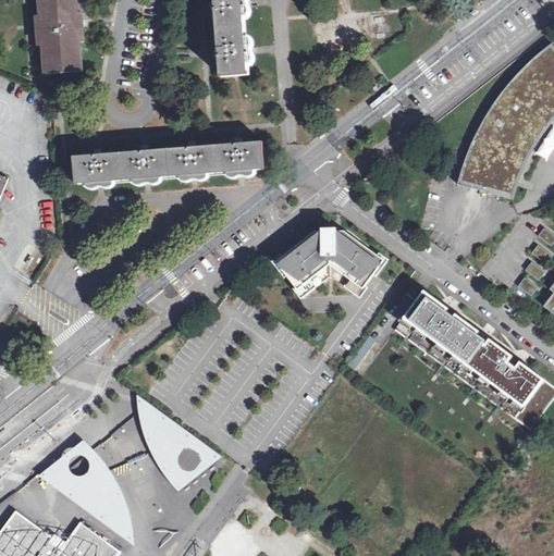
[(38,0),(44,73),(84,71),(78,0),(38,0)]
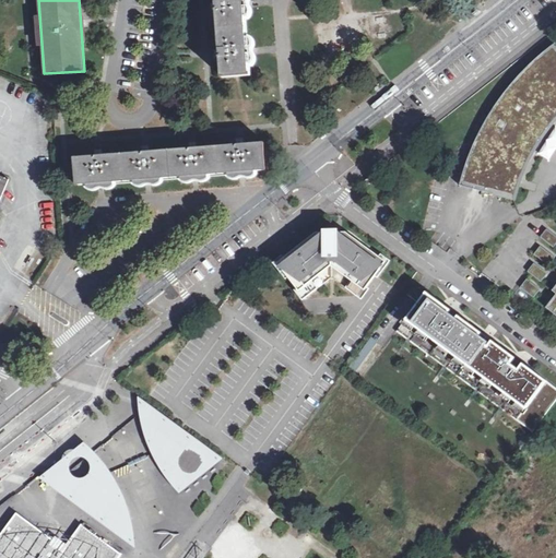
[(213,0),(220,78),(256,75),(249,0),(213,0)]
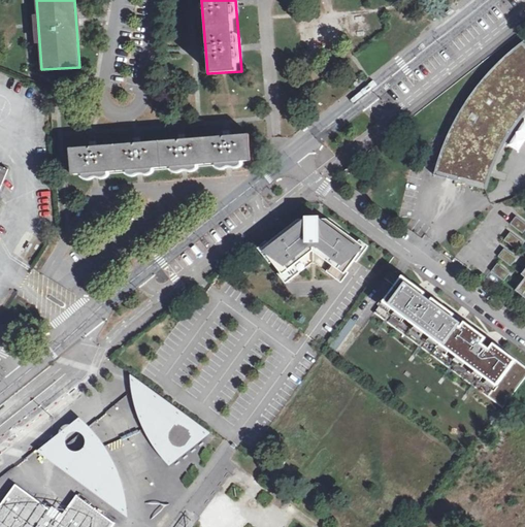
[(451,3),(444,10),(446,13),(454,6),(451,3)]
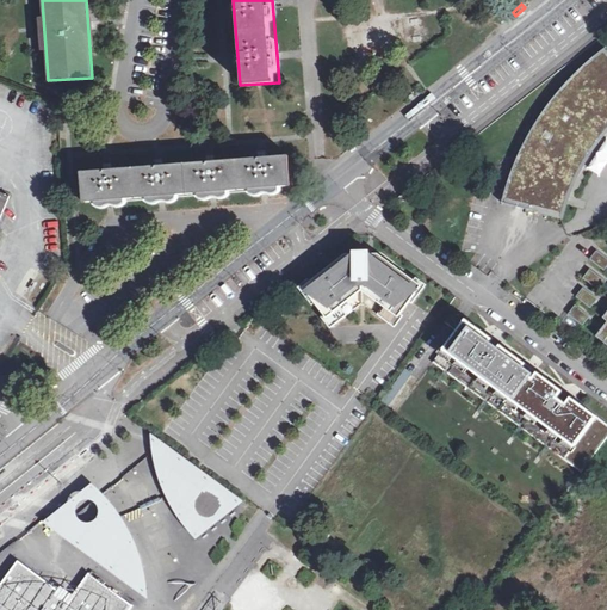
[(606,54),(601,48),(568,78),(537,116),(515,155),(500,201),(556,215),(568,179),(586,148),(606,119),(606,54)]
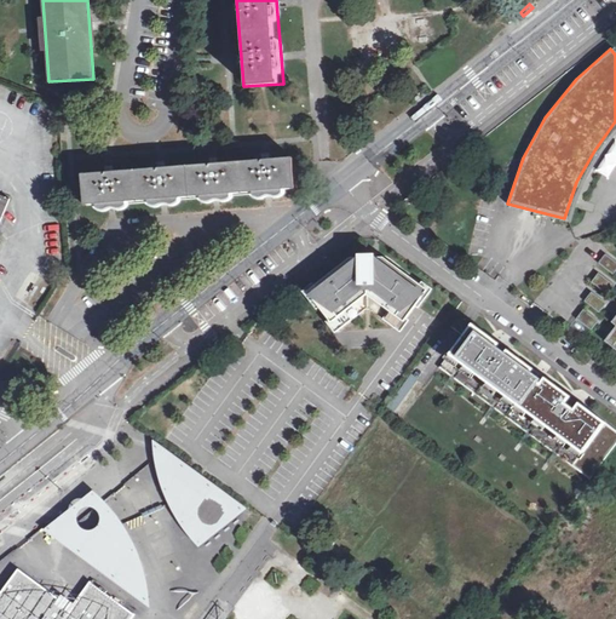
[(615,142),(611,138),(591,170),(603,177),(615,156),(615,142)]
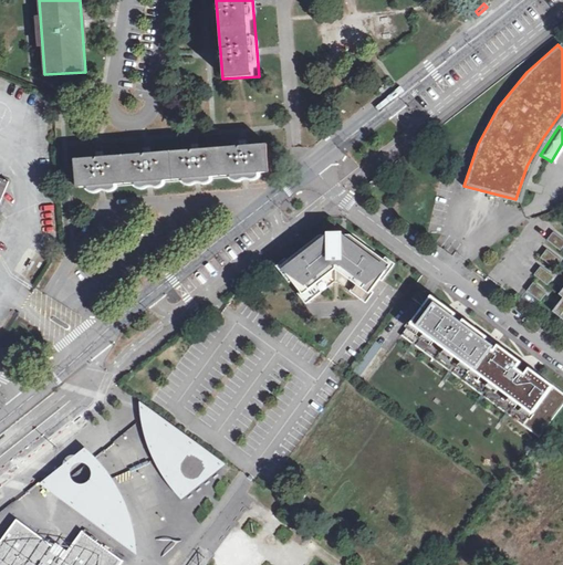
[(271,143),(79,157),(81,186),(273,171),(271,143)]
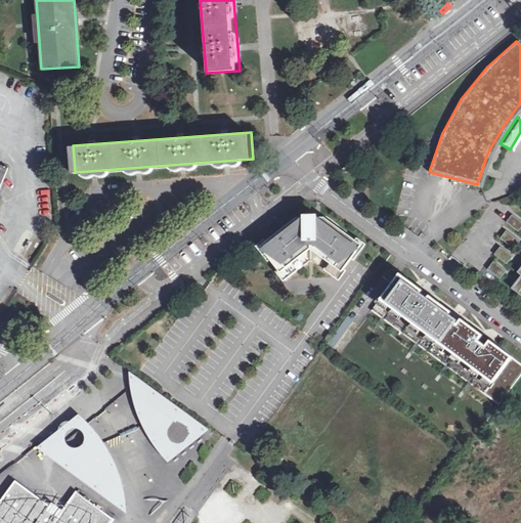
[(520,222),(509,214),(504,221),(516,231),(520,224),(520,222)]
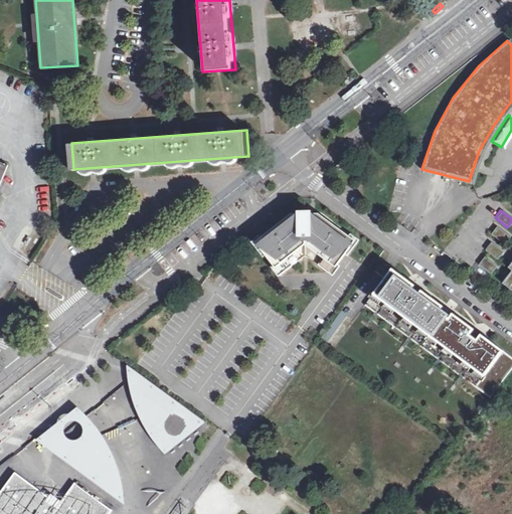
[(288,213),(252,240),(278,274),(303,254),(328,273),(352,239),(316,212),(288,213)]
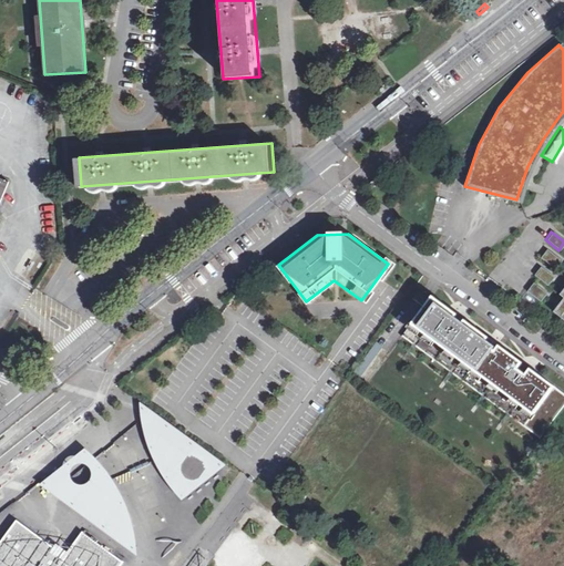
[(545,249),(539,257),(552,268),(559,259),(545,249)]
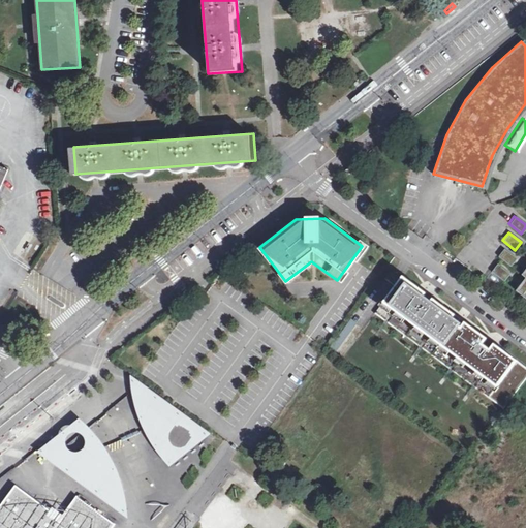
[(502,248),(496,256),(508,266),(515,258),(502,248)]
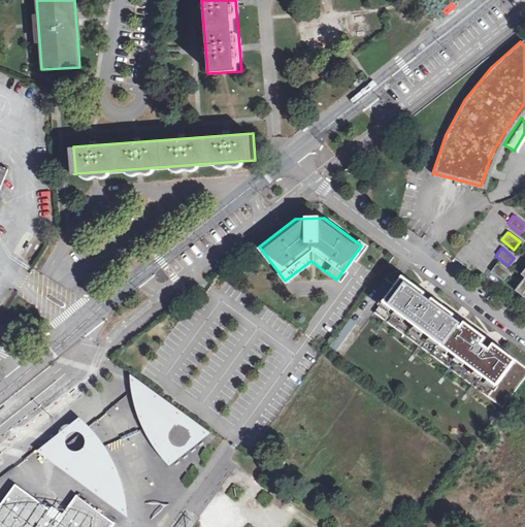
[(513,289),(524,298),(524,256),(524,258),(524,264),(519,273),(523,276),(513,289)]
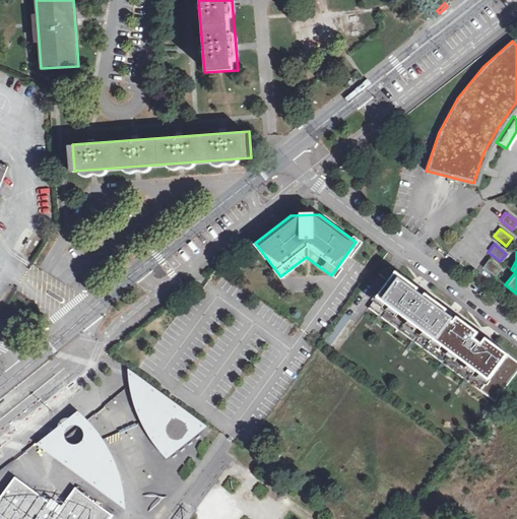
[(488,259),(481,266),(494,276),(500,268),(488,259)]
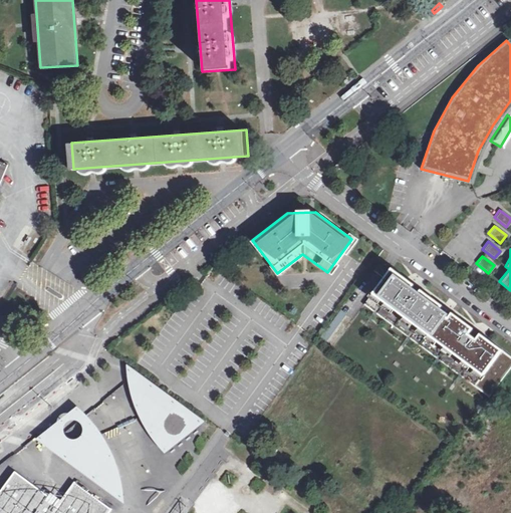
[(510,363),(510,358),(390,267),(360,304),(487,397),(510,363)]
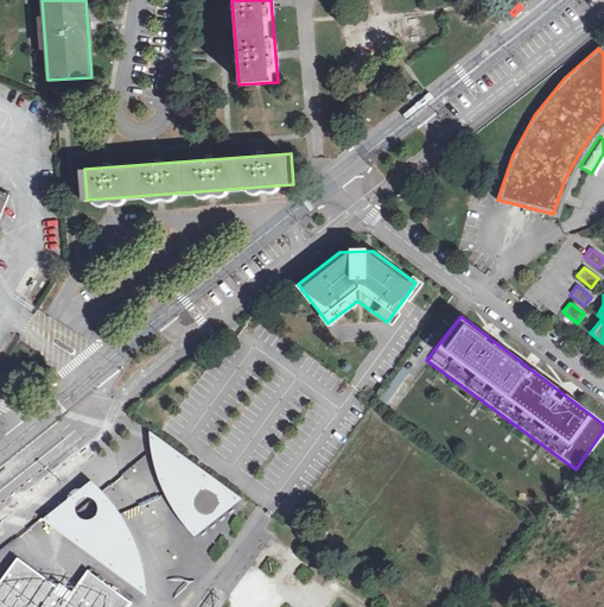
[(158,478),(161,487),(167,499),(176,512),(195,533),(241,498),(151,431),(152,442),(152,453),(153,462),(158,478)]
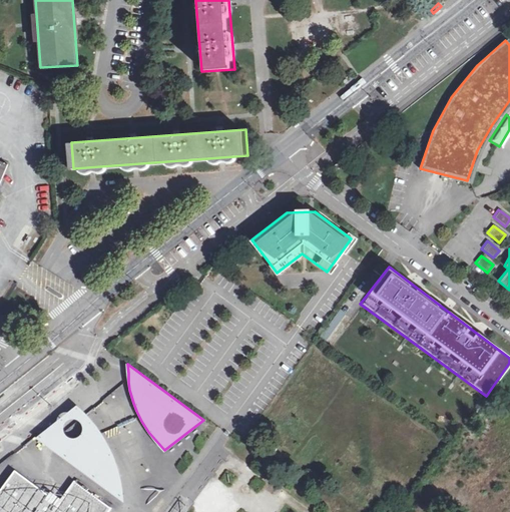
[(113,455),(105,439),(96,426),(84,413),(76,404),(34,437),(122,502),(121,489),(120,479),(117,467),(113,455)]
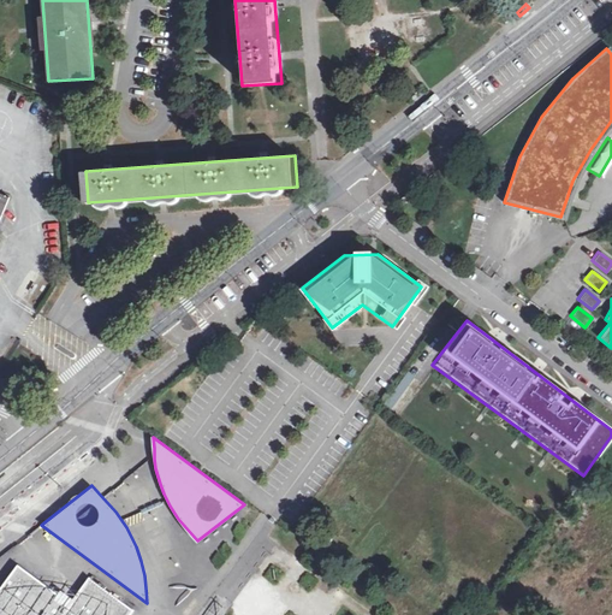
[(126,614),(132,608),(87,577),(66,598),(17,566),(0,585),(0,614),(126,614)]
